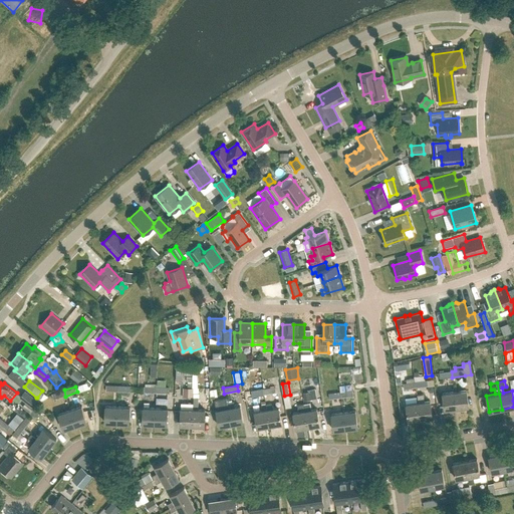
[(275,387),(263,389),(264,395),(276,393),(275,387)]
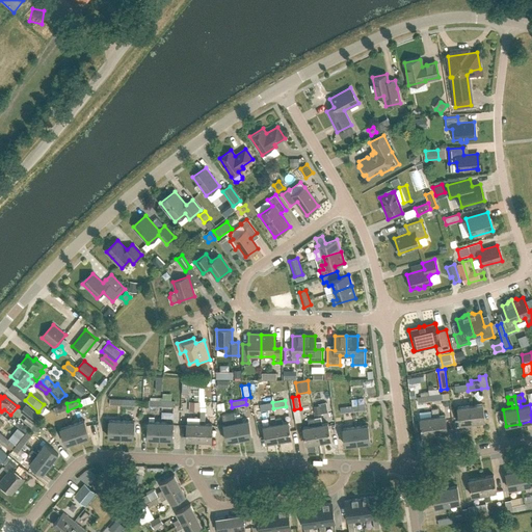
[(261,411),(273,408),(272,402),(260,405),(261,411)]
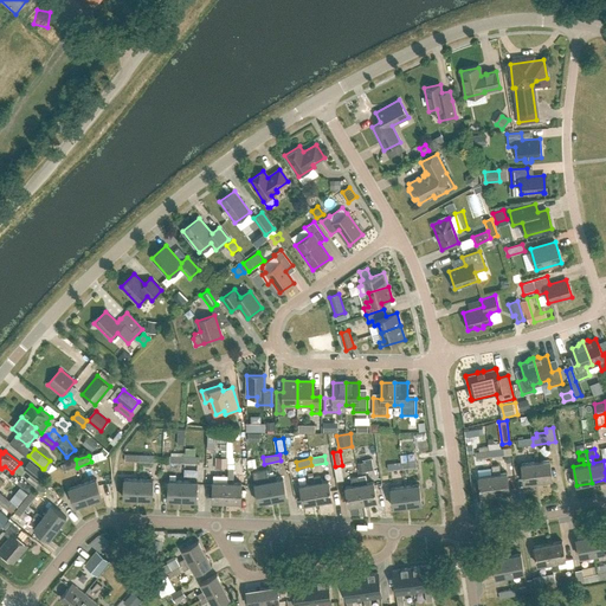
[(64,472),(77,468),(76,459),(62,464),(64,472)]
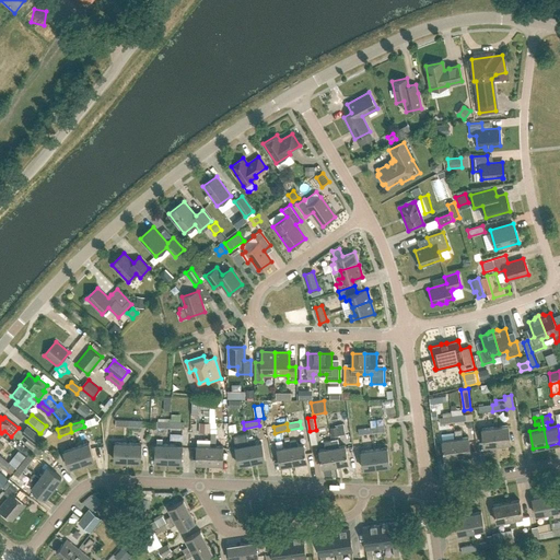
[(36,444),(42,436),(27,426),(22,433),(36,444)]
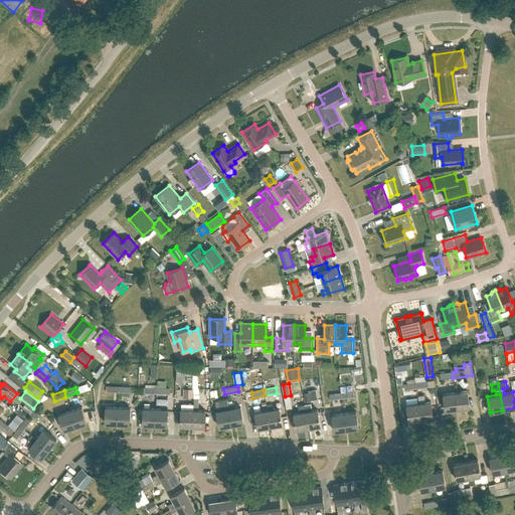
[(455,392),(458,408),(470,407),(467,391),(455,392)]
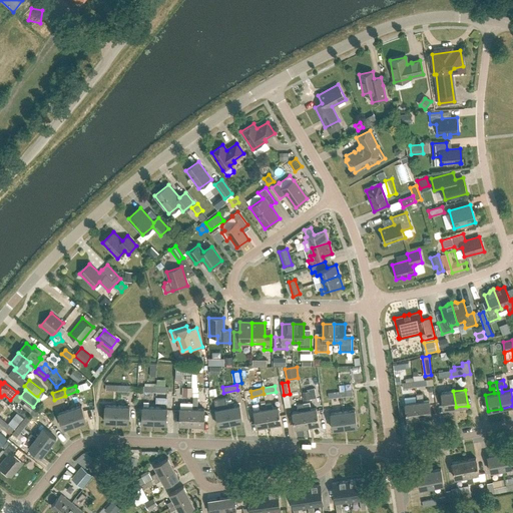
[(444,409),(456,407),(453,391),(441,393),(444,409)]
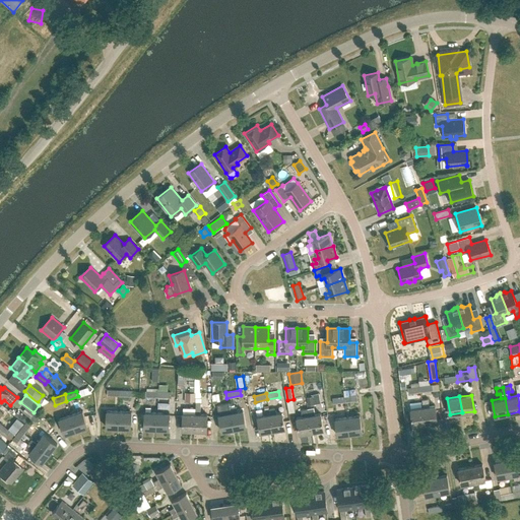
[(423,407),(425,424),(437,423),(435,405),(430,406),(429,398),(423,399),(424,407),(423,407)]
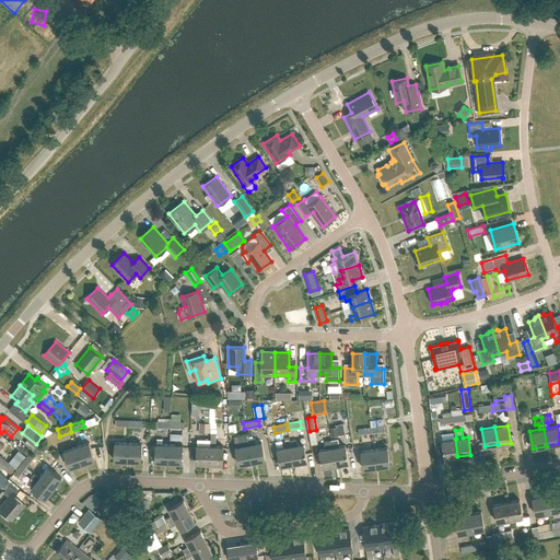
[(252,462),(247,440),(246,434),(234,436),(235,447),(238,464),(252,462)]
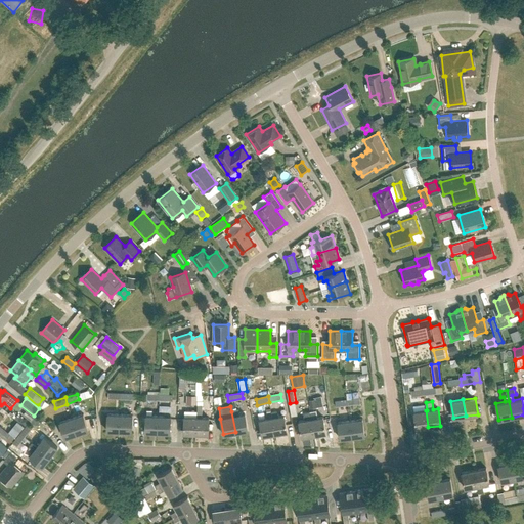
[(231,411),(235,432),(248,430),(245,413),(239,415),(238,409),(231,411)]
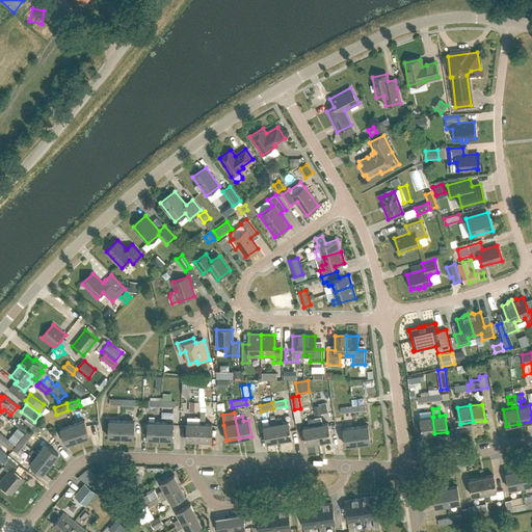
[(320,417),(315,418),(314,418),(318,442),(330,440),(328,423),(322,424),(320,417)]
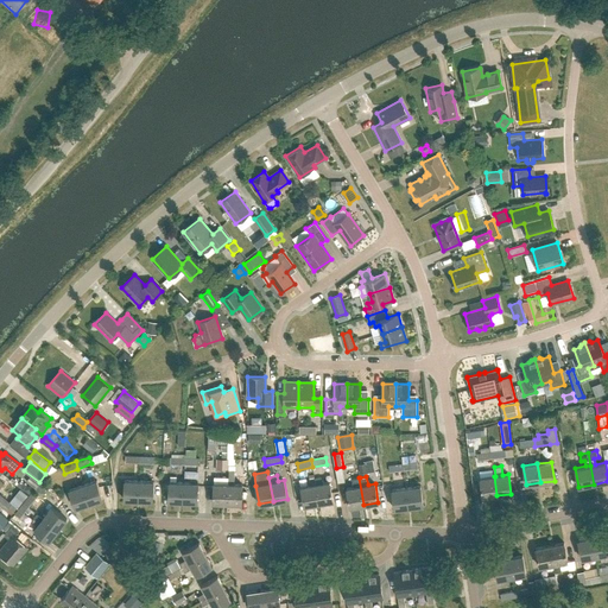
[(482,498),(496,495),(494,476),(480,479),(482,498)]
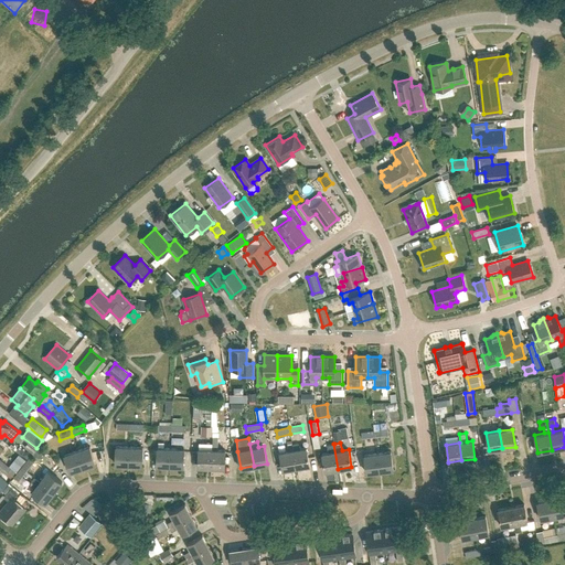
[(199,449),(198,467),(212,468),(212,450),(212,444),(199,444),(199,449)]
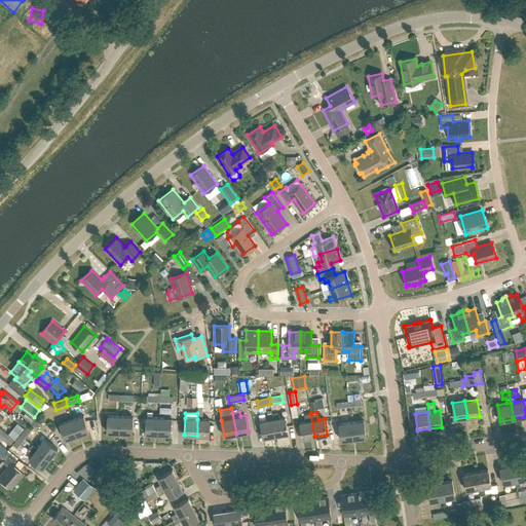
[(272,415),(275,436),(288,434),(286,417),(280,418),(279,413),(272,414),(273,415),(272,415)]
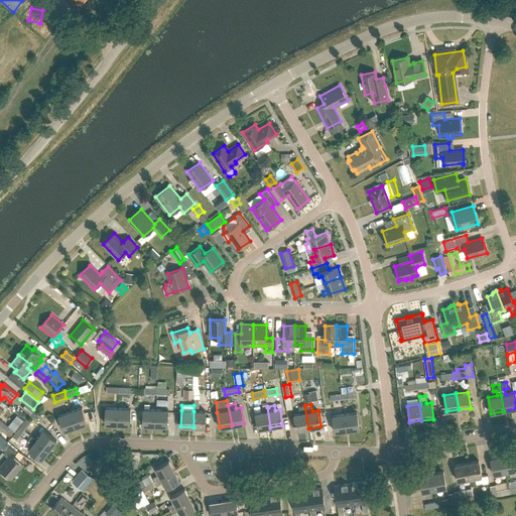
[(294,414),(296,430),(308,428),(304,405),(299,406),(300,413),(294,414)]
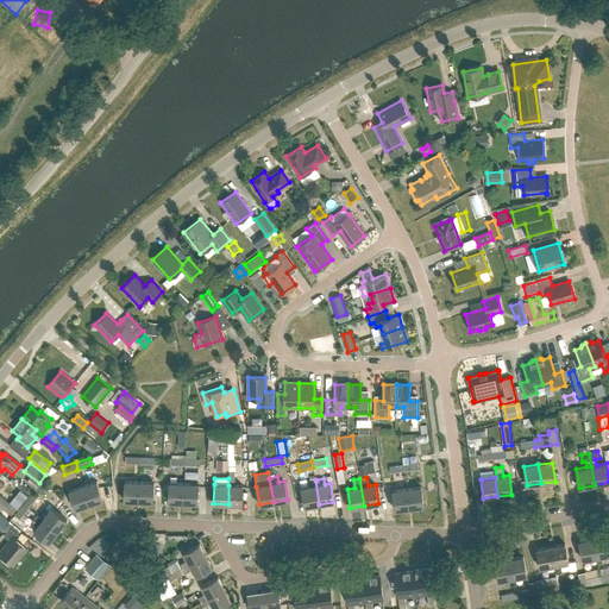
[(305,507),(319,504),(315,481),(309,482),(311,487),(301,488),(305,507)]
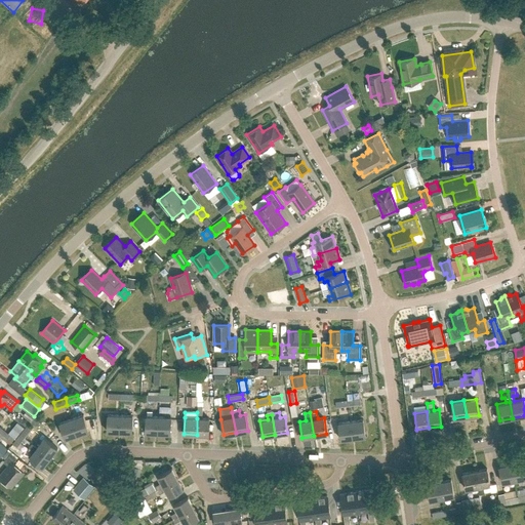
[(72,419),(77,435),(89,431),(83,415),(72,419)]
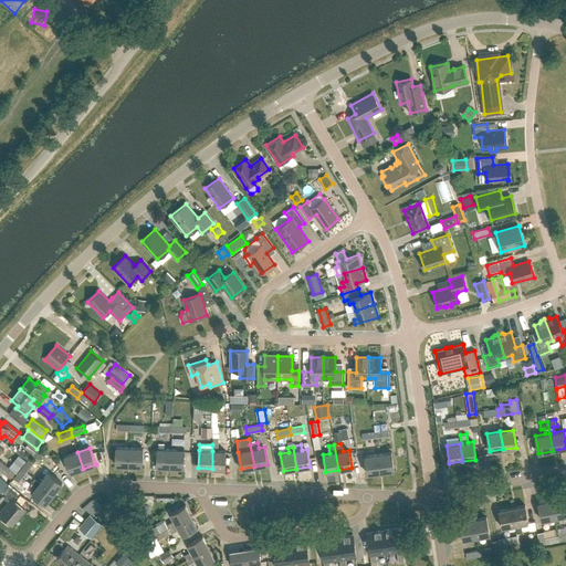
[(128,465),(129,448),(116,448),(115,465),(128,465)]
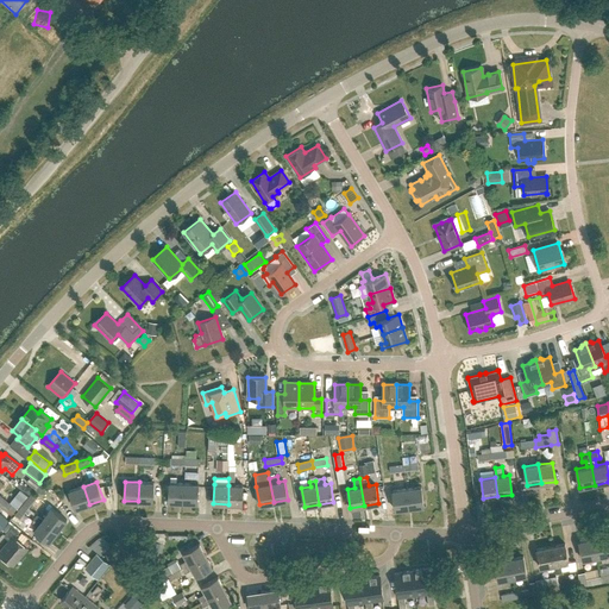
[(139,482),(138,501),(154,501),(154,482),(139,482)]
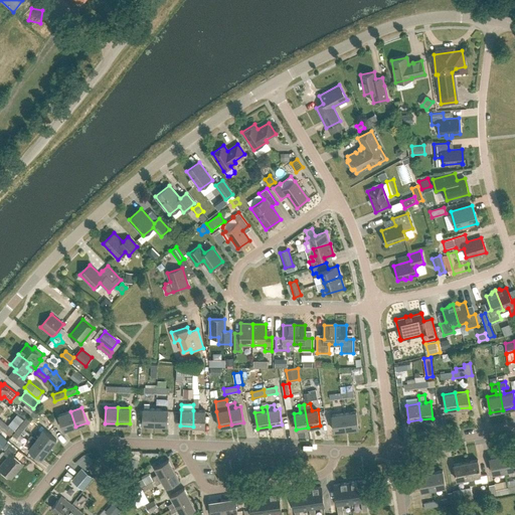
[(346,430),(344,413),(343,407),(337,408),(338,414),(332,414),(334,431),(346,430)]
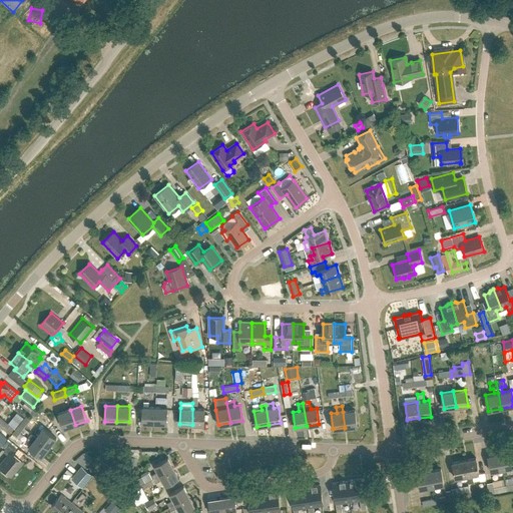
[(154,423),(154,407),(142,407),(142,423),(154,423)]
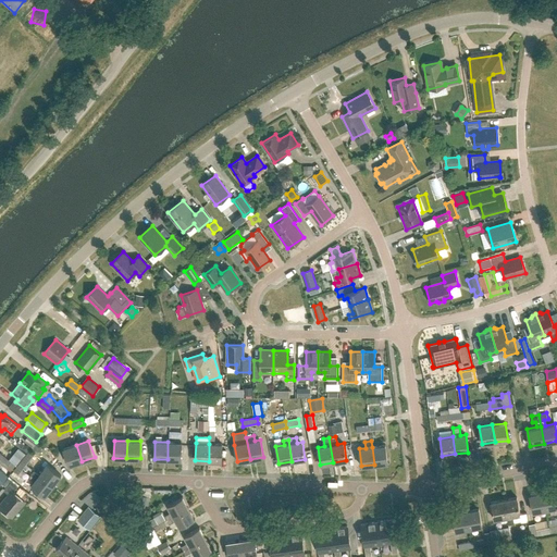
[(168,442),(168,459),(181,460),(182,443),(168,442)]
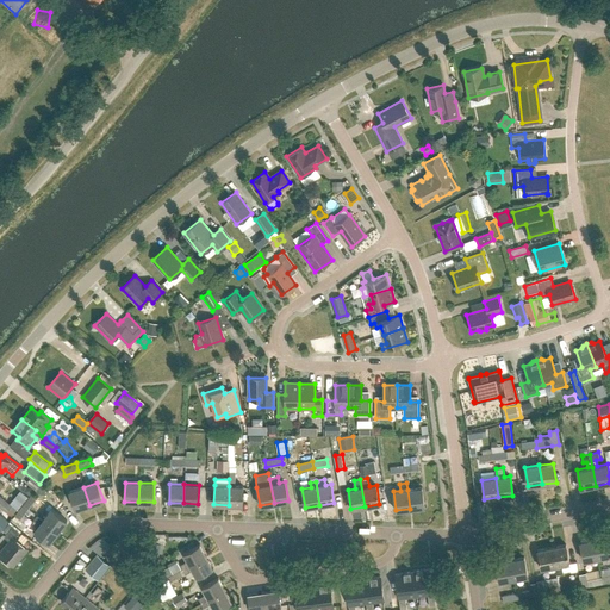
[(229,486),(229,505),(243,505),(243,486),(236,486),(229,486)]
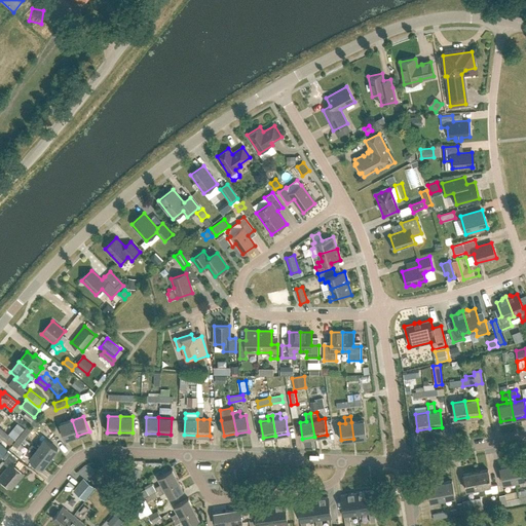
[(65,440),(77,436),(72,420),(60,424),(65,440)]
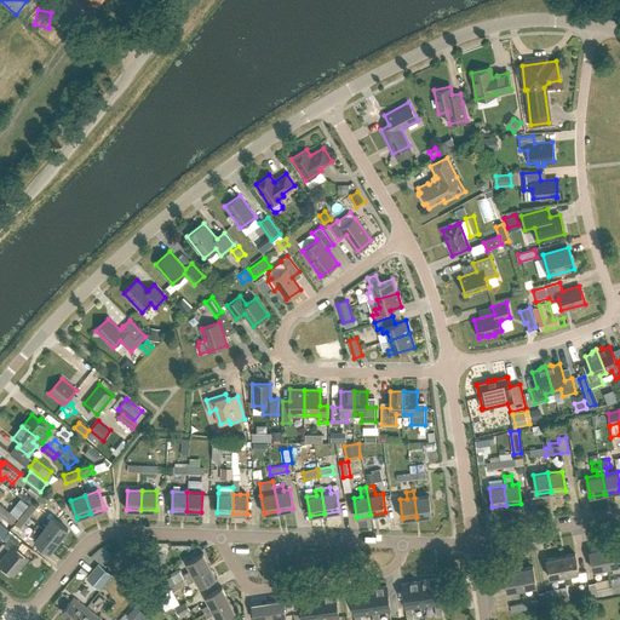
[(414,498),(417,517),(431,515),(429,495),(414,498)]
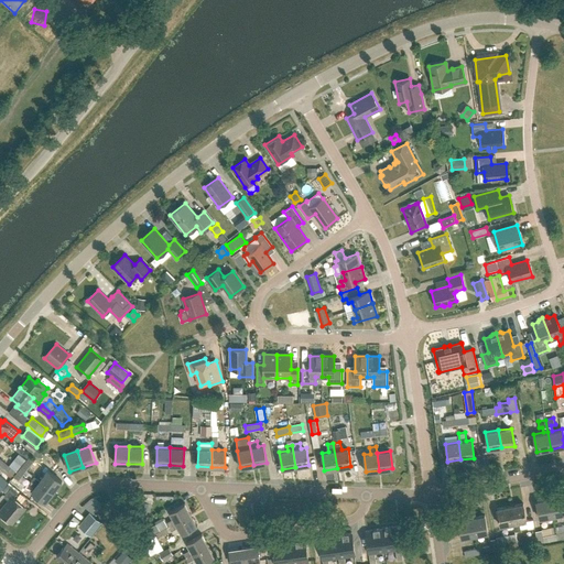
[(21,465),(25,459),(19,454),(14,459),(21,465)]
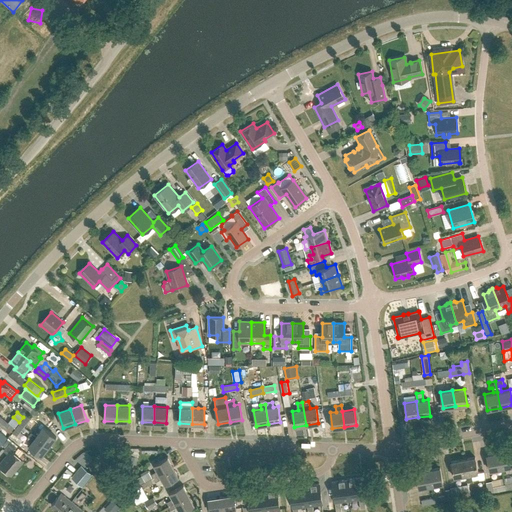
[(20,424),(24,428),(32,418),(27,414),(20,424)]
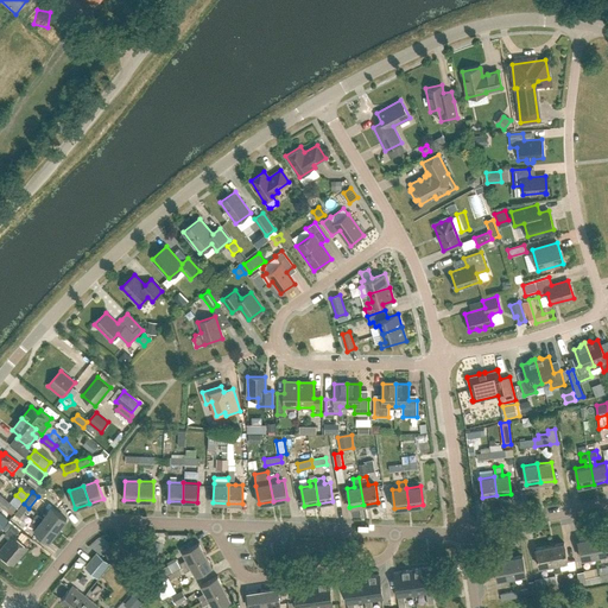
[(0,505),(12,514),(18,507),(0,493),(0,505)]
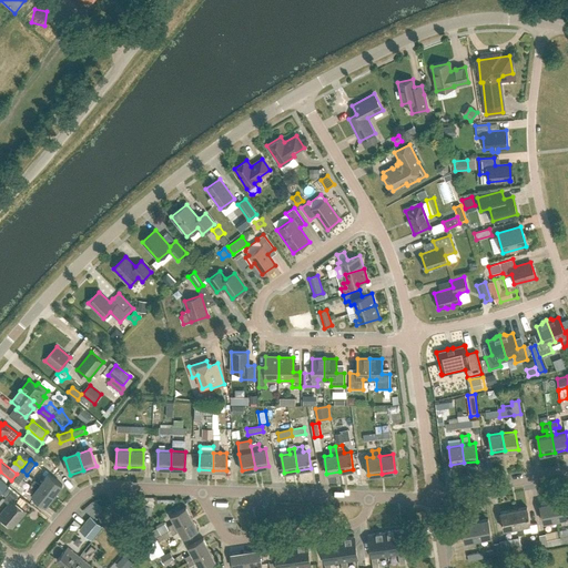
[(14,480),(20,485),(27,475),(22,470),(14,480)]
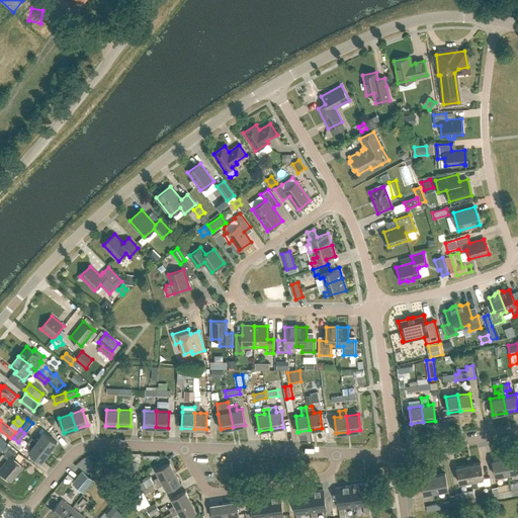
[(36,441),(50,451),(57,442),(45,432),(37,441),(36,441)]
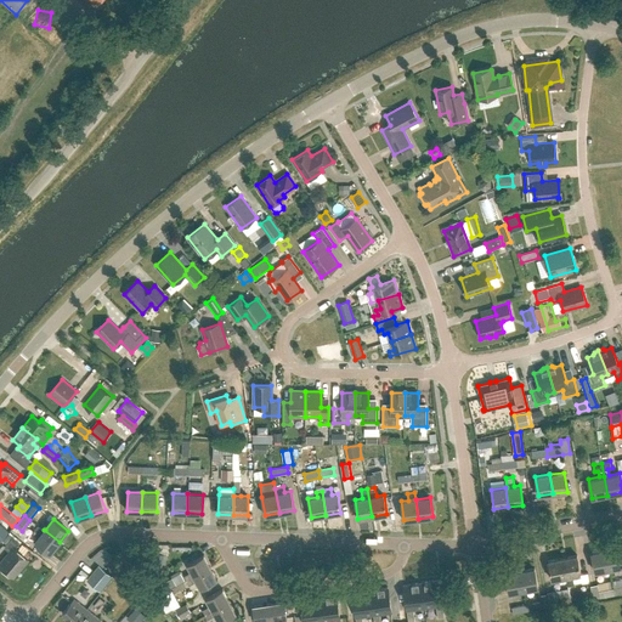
[(60,542),(44,530),(45,530),(39,525),(34,531),(40,536),(34,542),(50,554),(60,542)]
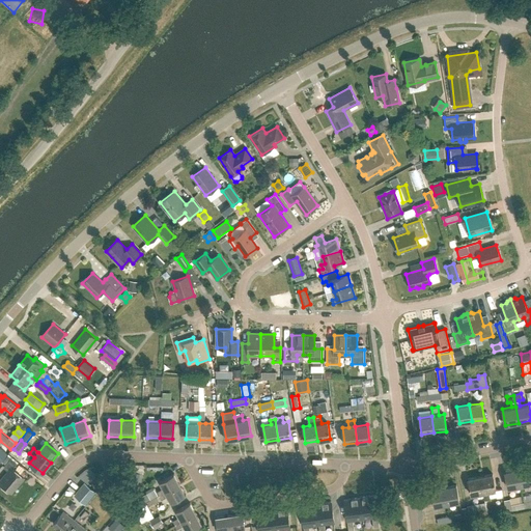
[(8,455),(2,463),(5,465),(10,458),(8,455)]
